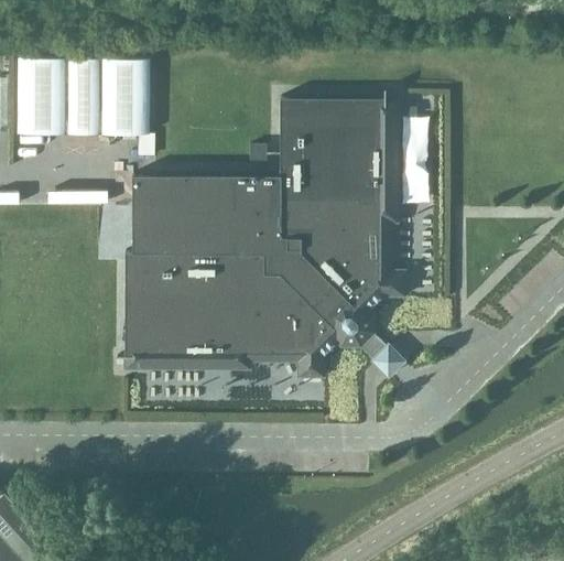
[(19,58),(18,133),(149,135),(150,58),(19,58)]
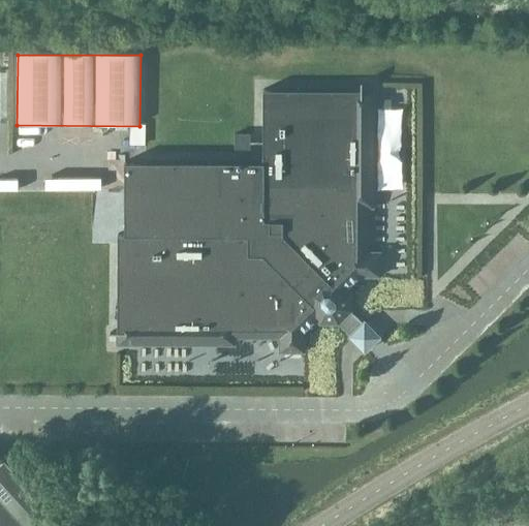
[(373,92),(262,92),(262,164),(124,163),(124,236),(118,236),(117,335),(117,346),(133,346),(191,346),(191,339),(280,340),(280,354),(304,354),(304,335),(316,321),(320,326),(338,326),(350,313),(350,295),(347,291),(361,278),(379,278),(379,254),(365,254),(366,166),(373,166),(373,92)]
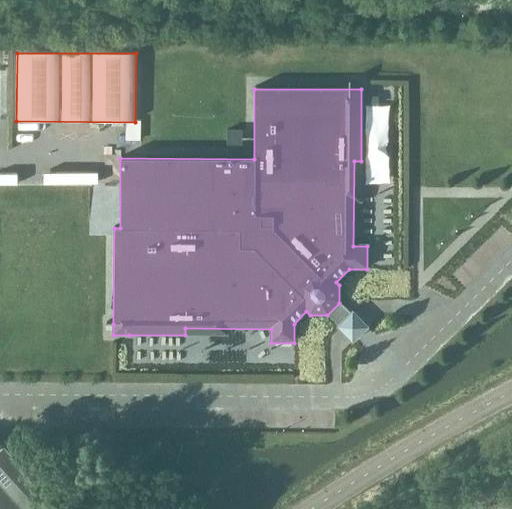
[(126,123),(125,142),(139,142),(140,124),(126,123)]
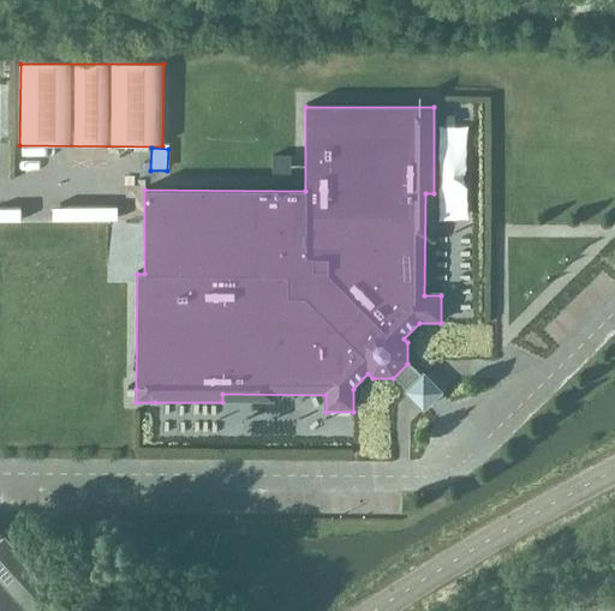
[(423,373),(421,376),(407,364),(393,378),(406,390),(404,393),(423,413),(442,394),(423,373)]
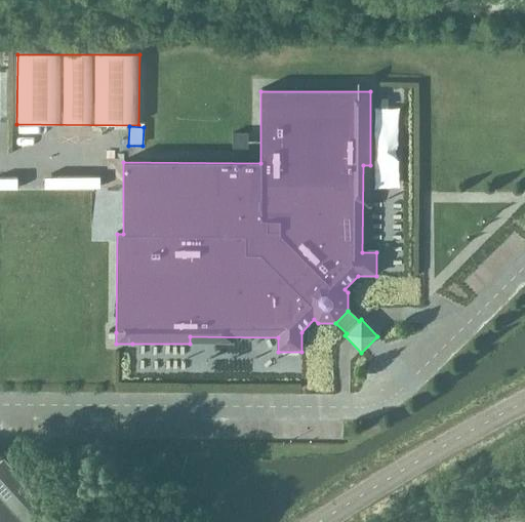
[(34,521),(49,508),(4,460),(0,464),(0,521),(34,521)]
